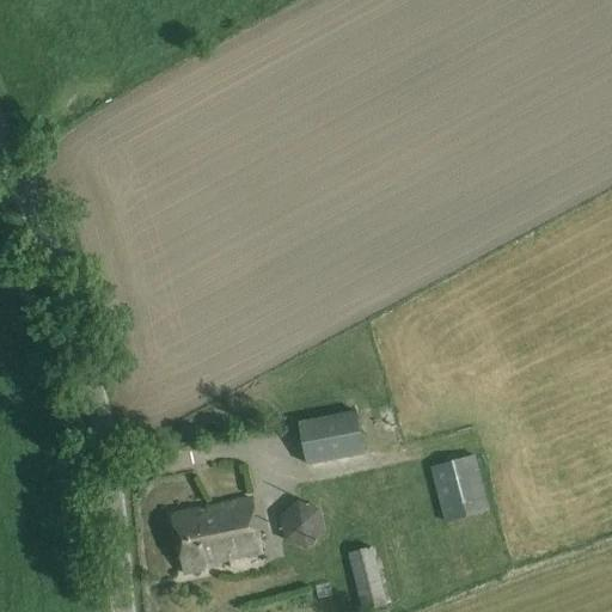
[(356,414),(300,423),(307,465),(363,456),(356,414)]
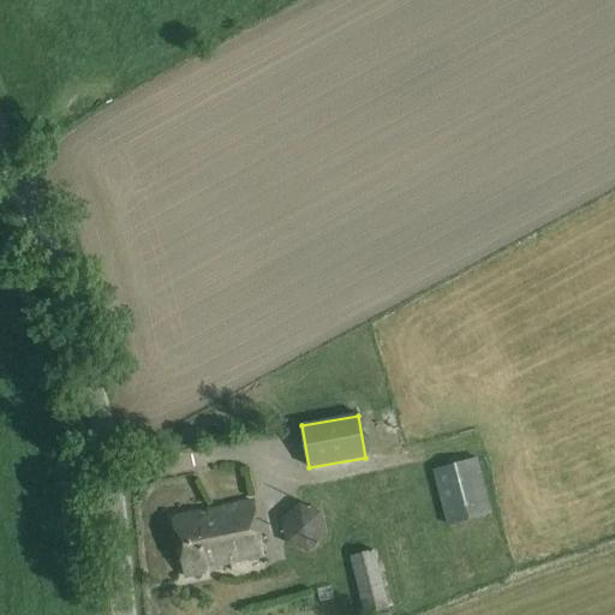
[(434,470),(448,527),(494,515),(478,458),(434,470)]
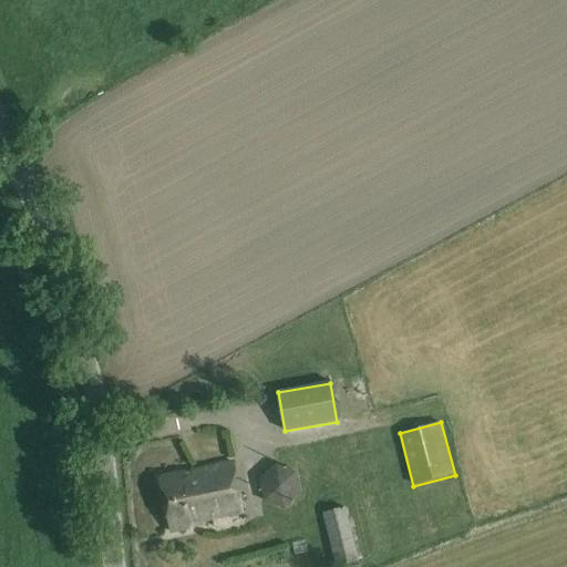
[(285,459),(256,467),(268,506),(296,497),(285,459)]
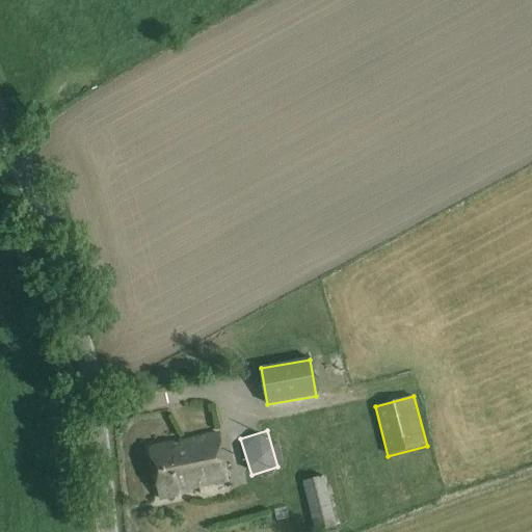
[(229,479),(220,434),(152,448),(162,498),(180,495),(179,489),(229,479)]
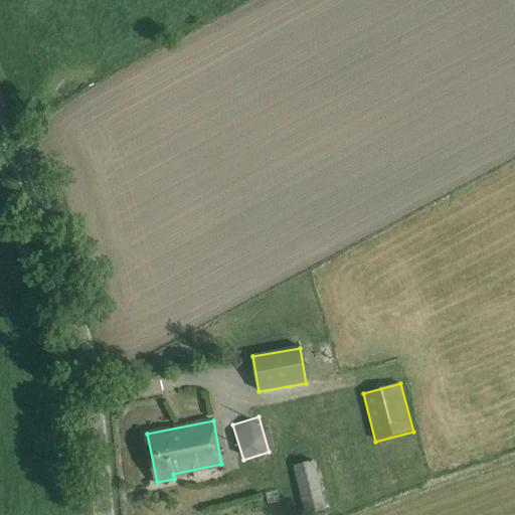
[(327,509),(314,461),(294,467),(306,514),(327,509)]
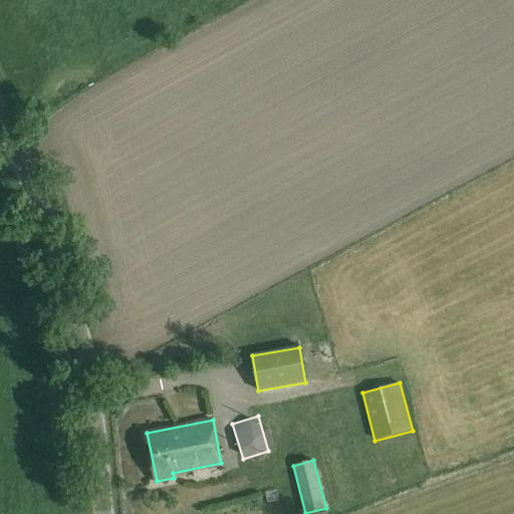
All buildings are outlined.
